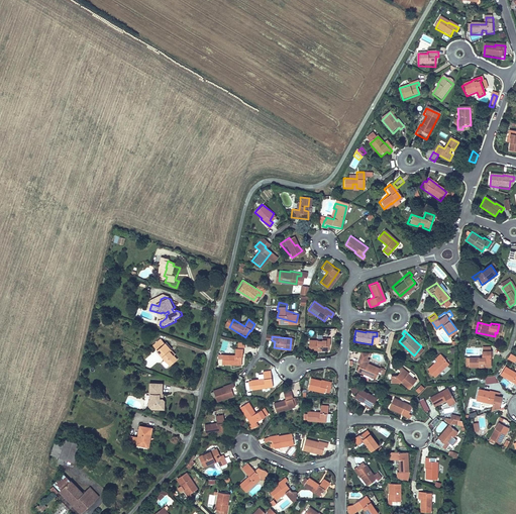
[(159,351),(171,367),(175,373),(182,367),(175,357),(171,352),(173,351),(168,344),(168,345),(163,339),(156,345),(160,351),(159,351)]
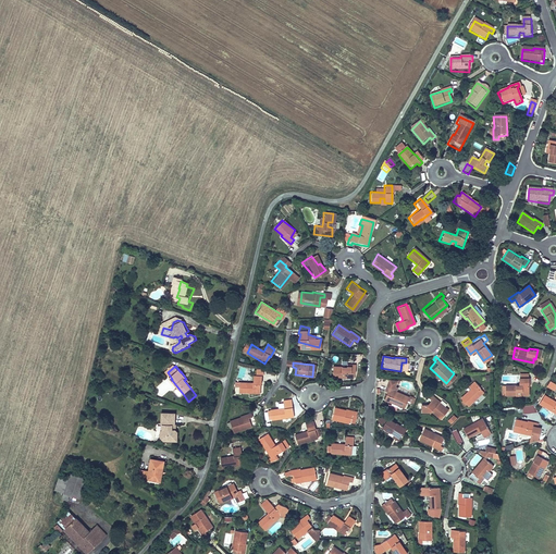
[(333,379),(353,380),(354,373),(356,374),(356,367),(347,366),(347,368),(334,367),(333,379)]
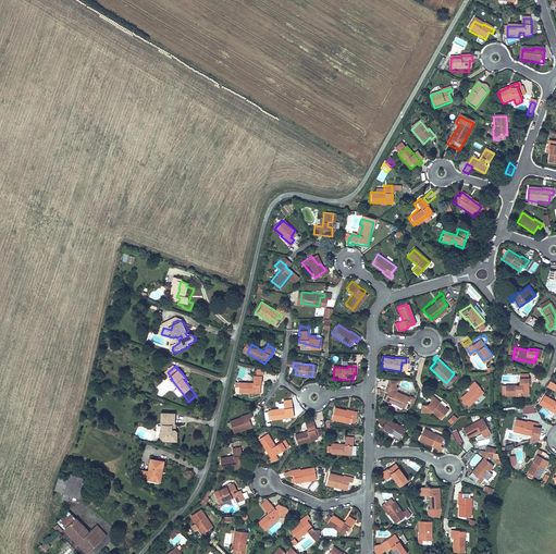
[(238,383),(237,394),(259,395),(259,377),(250,377),(250,383),(238,383)]
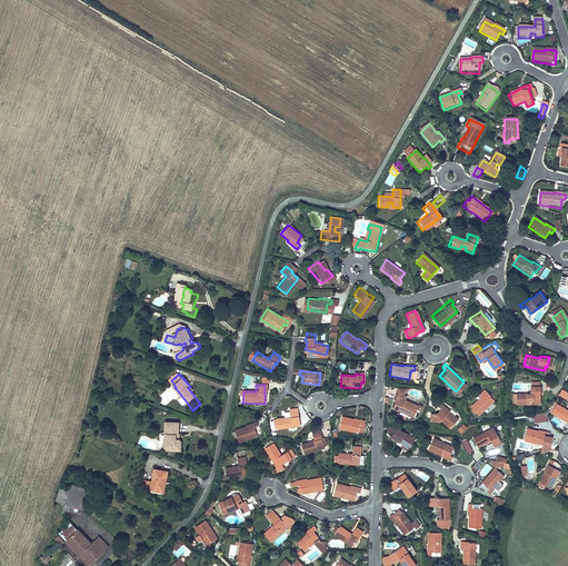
[(529,388),(529,394),(512,396),(514,406),(527,405),(526,401),(530,400),(530,405),(539,404),(538,395),(537,387),(529,388)]
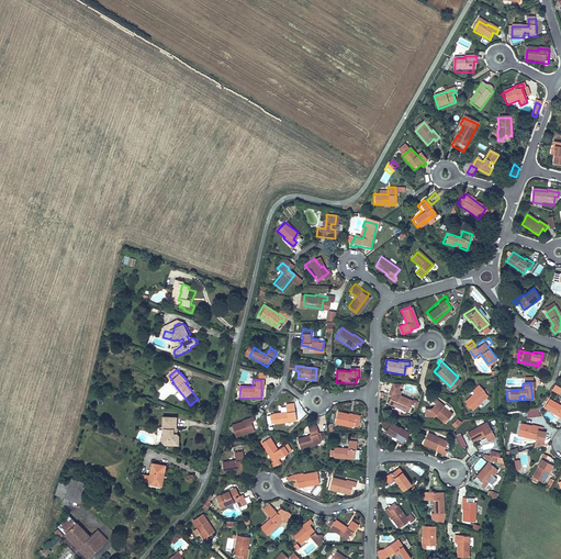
[(473,409),(487,392),(478,383),(472,389),(474,390),(464,401),(473,409)]
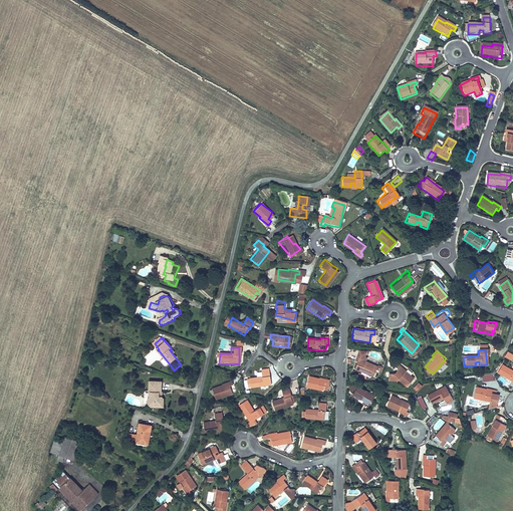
[(366,355),(356,351),(354,356),(364,360),(366,355)]
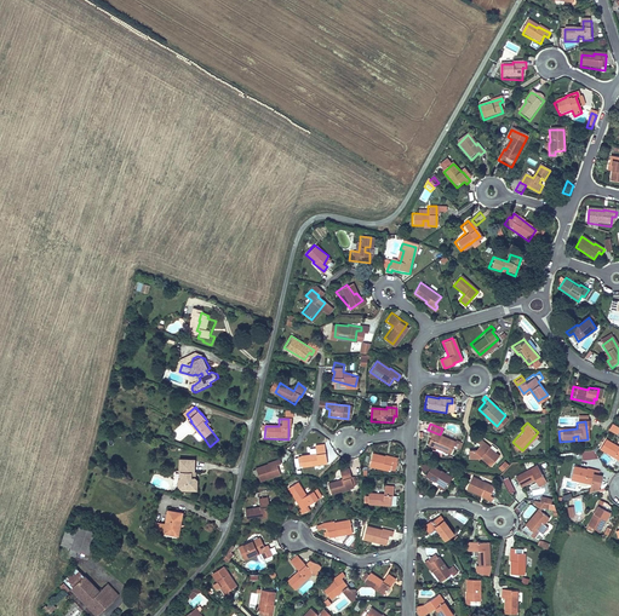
[(615,438),(618,432),(618,430),(611,426),(607,433),(615,438)]
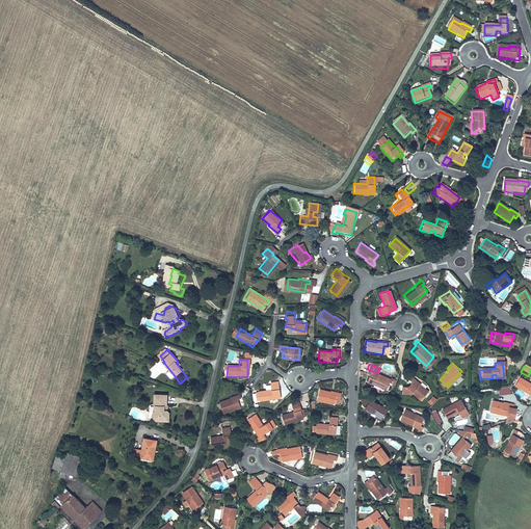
[(377,373),(367,369),(366,373),(369,374),(366,381),(373,385),(371,390),(377,392),(379,387),(383,389),(387,382),(390,385),(393,378),(389,377),(388,378),(377,374),(377,373)]
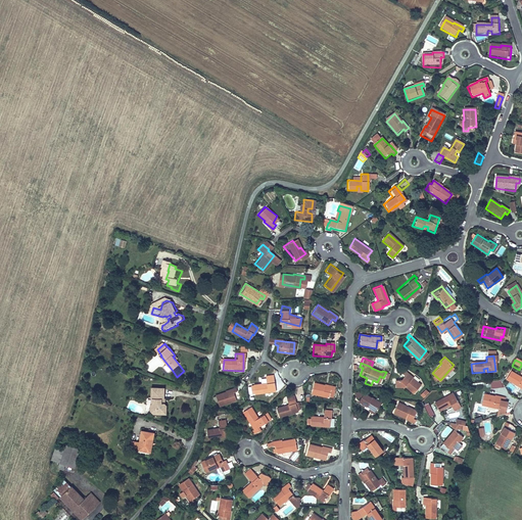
[(422,382),(404,369),(400,372),(405,374),(399,381),(415,391),(422,382)]
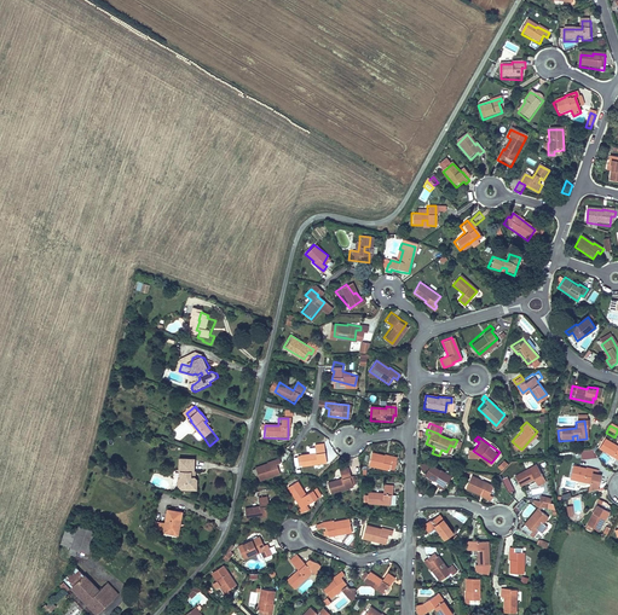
[(596,447),(617,458),(617,441),(617,445),(602,437),(596,447)]
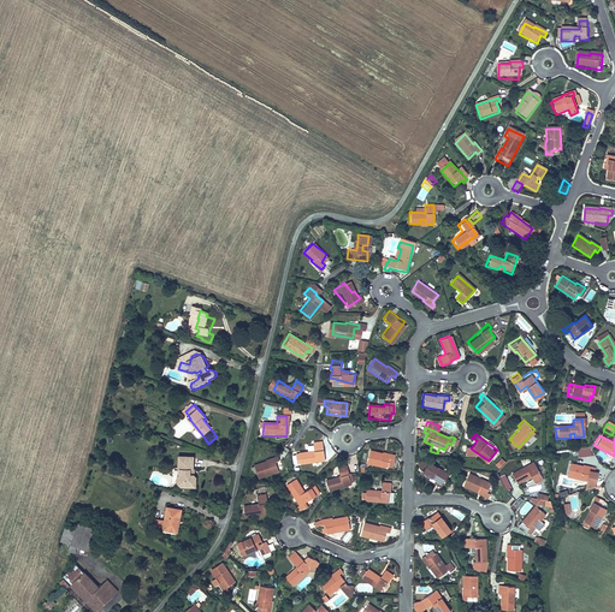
[(300,463),(324,459),(323,451),(320,440),(312,441),(313,450),(299,452),(300,463)]
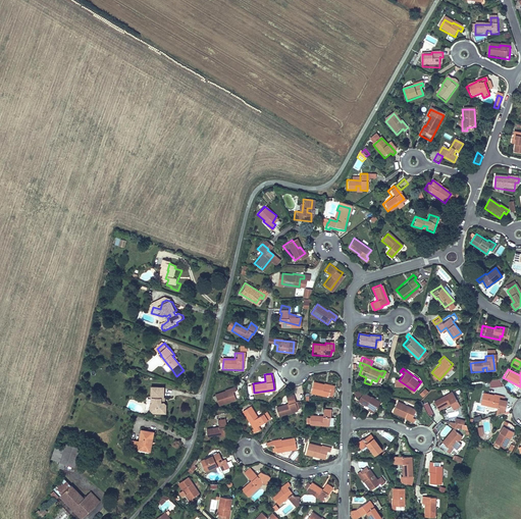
[(331,390),(332,386),(312,381),(310,392),(326,396),(328,388),(331,390)]
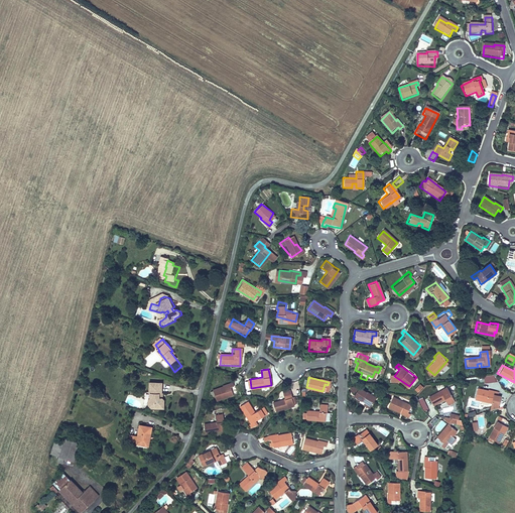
[(493,377),(483,379),(483,386),(494,385),(493,377)]
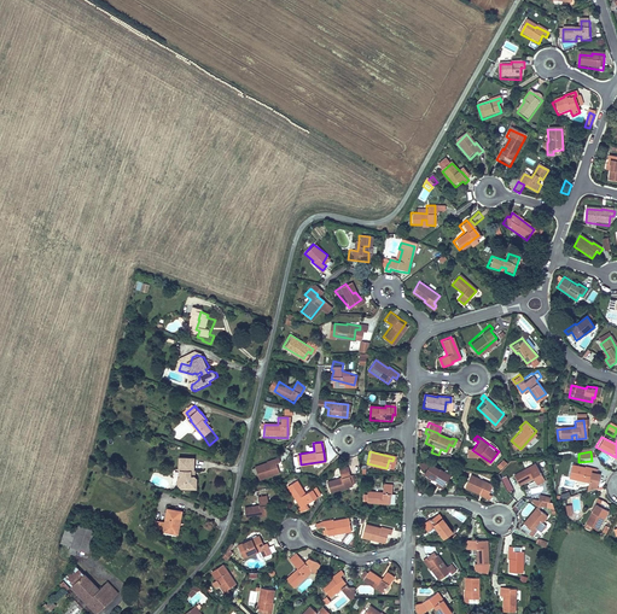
[(280,457),(256,466),(260,480),(281,473),(278,462),(281,461),(280,457)]
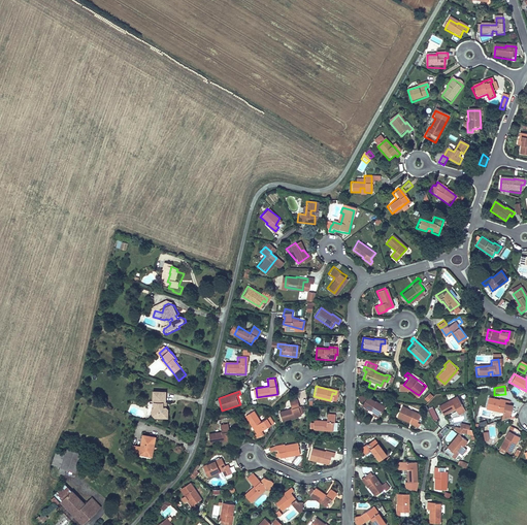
[(162,404),(165,404),(165,393),(153,393),(153,403),(154,403),(154,408),(152,411),(151,416),(155,420),(162,420),(162,415),(167,415),(167,413),(166,412),(162,409),(162,404)]
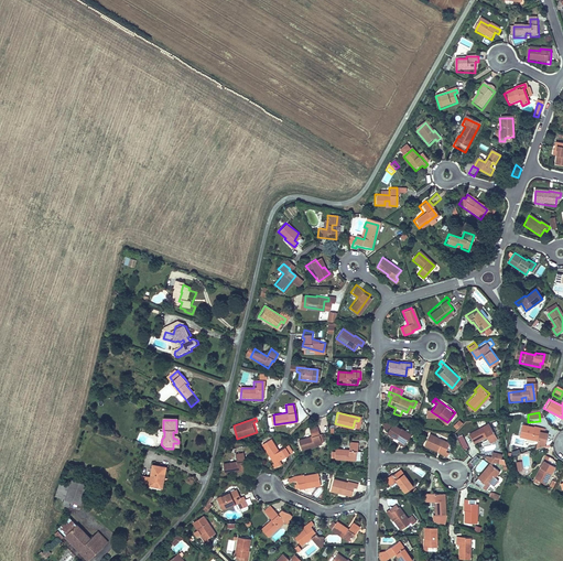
[(497,435),(489,421),(468,432),(474,440),(486,434),(490,440),(497,435)]
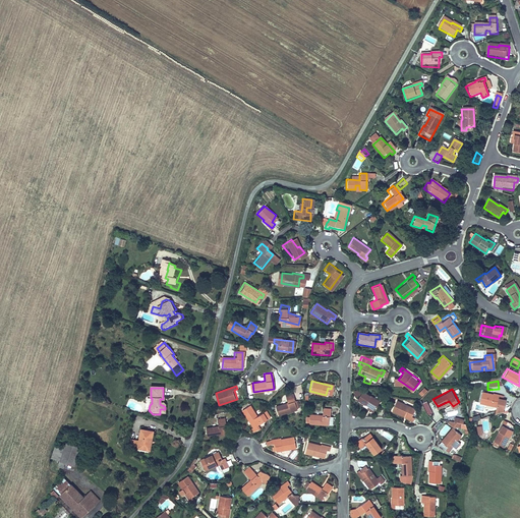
[(378,401),(361,391),(352,390),(352,395),(359,394),(356,398),(368,406),(367,408),(373,411),(377,405),(376,405),(378,401)]
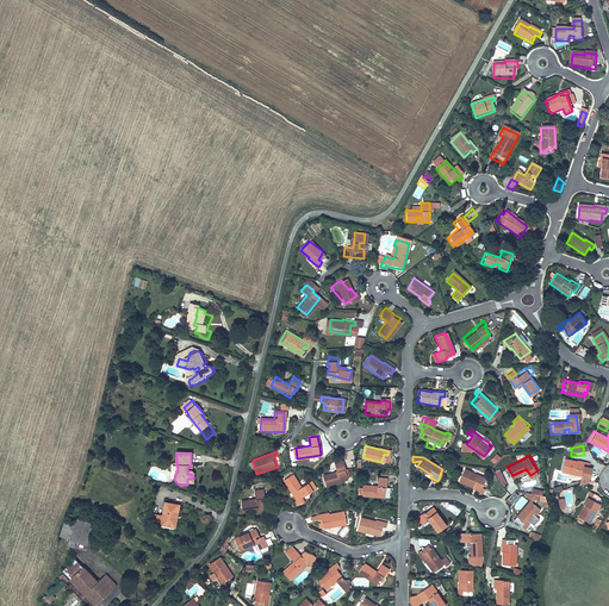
[(495,456),(489,464),(493,468),(499,461),(495,456)]
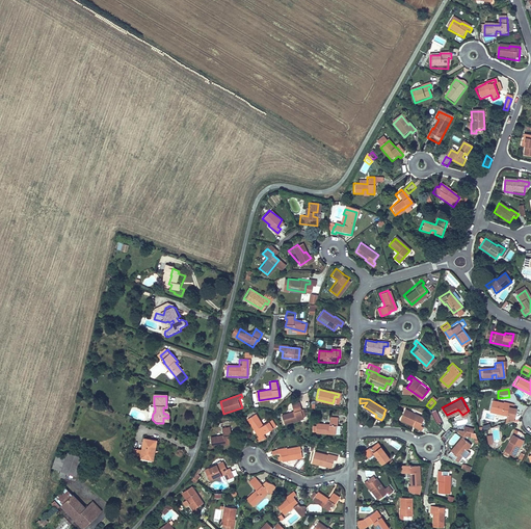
[(298,401),(291,404),(293,411),(281,415),(284,424),(303,418),(300,410),(301,410),(298,401)]
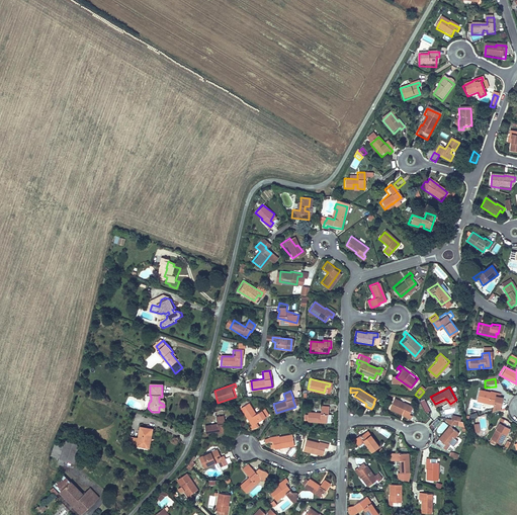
[(497,398),(498,394),(478,392),(477,403),(493,405),(492,412),(498,410),(500,399),(497,398)]
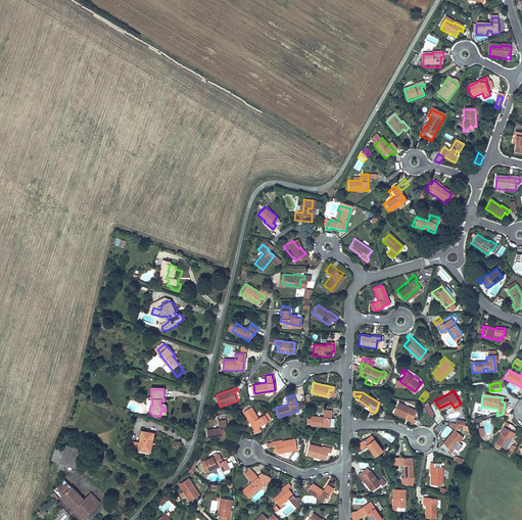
[(394,411),(414,420),(416,417),(413,416),(417,409),(399,400),(394,411)]
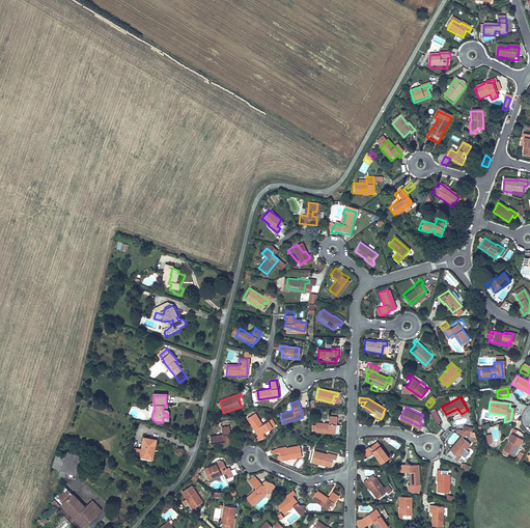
[(248,418),(258,435),(272,426),(268,419),(261,423),(254,414),(248,418)]
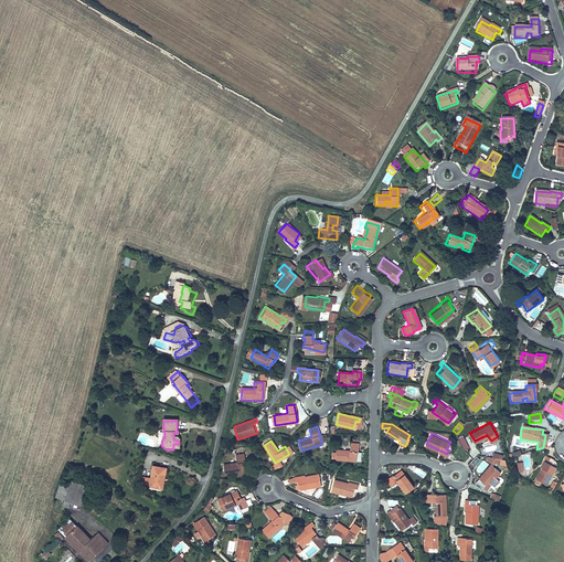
[(359,443),(349,442),(349,449),(334,447),(333,458),(360,462),(362,453),(358,452),(359,443)]
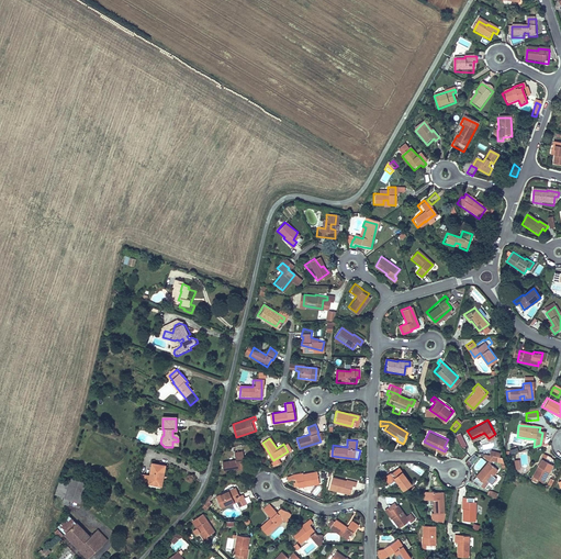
[(243,451),(234,453),(236,460),(223,462),(225,472),(246,469),(243,451)]
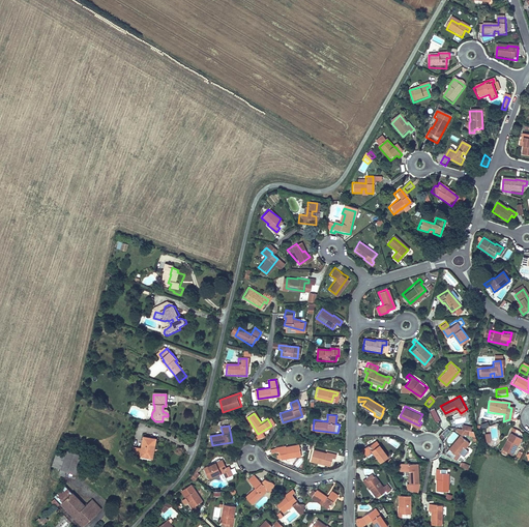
[(519,434),(510,430),(500,450),(511,457),(520,439),(520,436),(519,434)]
